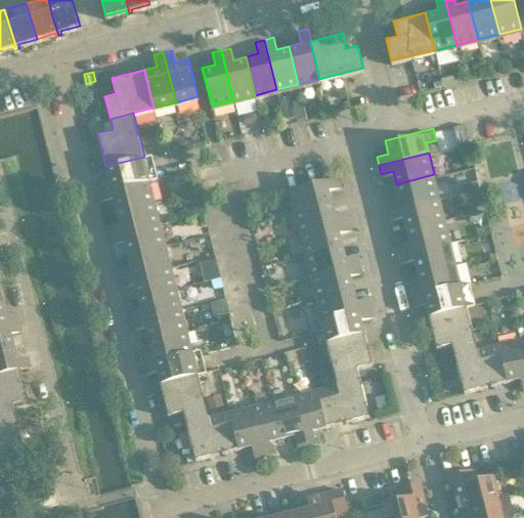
[(144,157),(105,166),(107,173),(108,177),(96,180),(99,189),(149,177),(145,163),(144,157)]
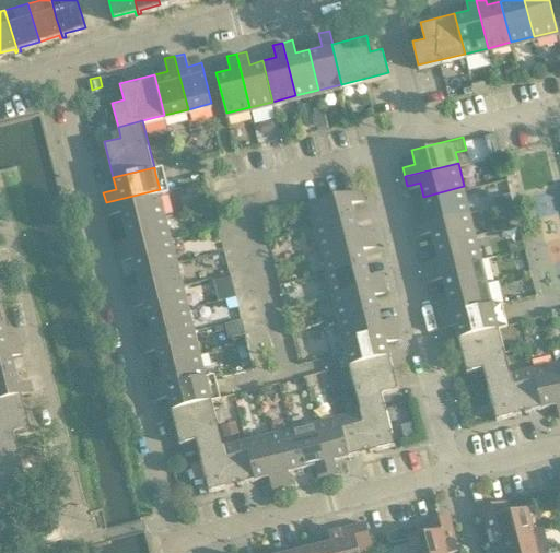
[(464,186),(423,197),(427,210),(413,213),(416,223),(469,209),(464,186)]
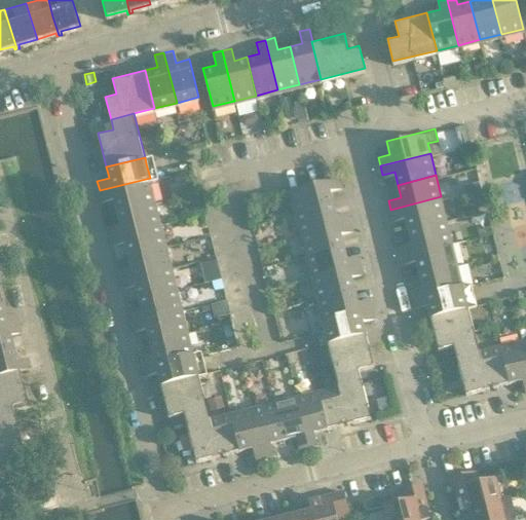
[(290,188),(295,211),(333,200),(330,188),(342,185),(339,176),(290,188)]
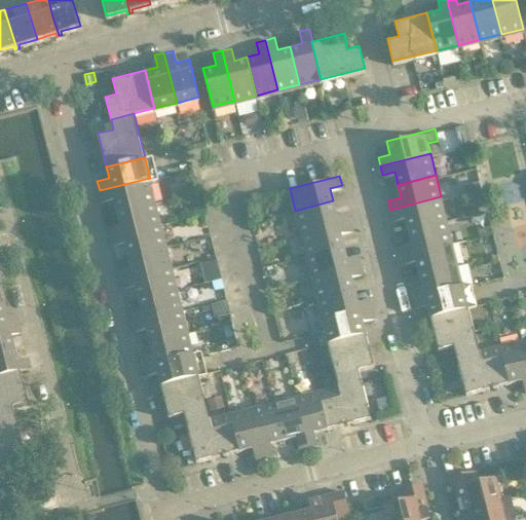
[(150,178),(100,190),(102,199),(113,196),(117,209),(155,199),(150,178)]
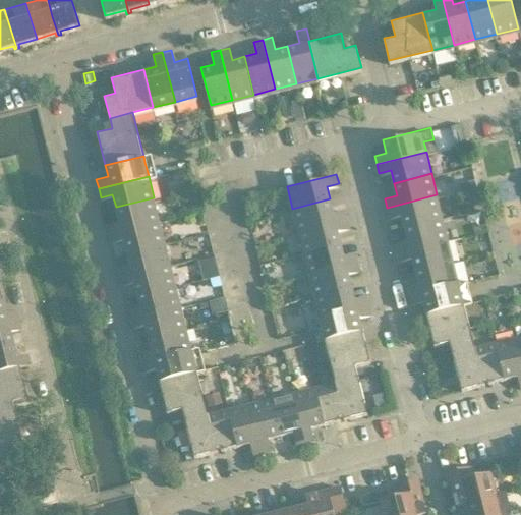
[(437,194),(387,208),(390,216),(401,213),(404,225),(442,216),(437,194)]
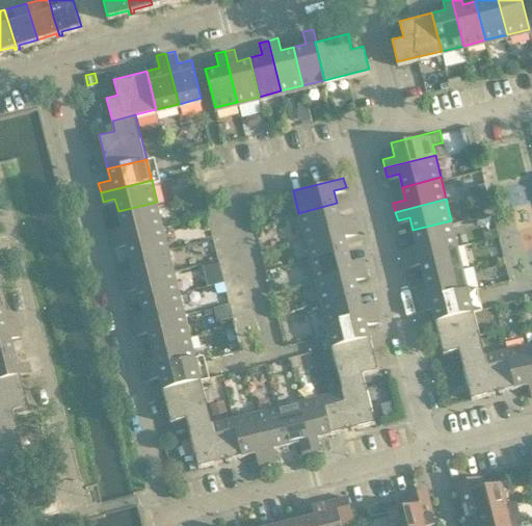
[(157,202),(118,211),(122,225),(109,228),(111,236),(162,224),(157,202)]
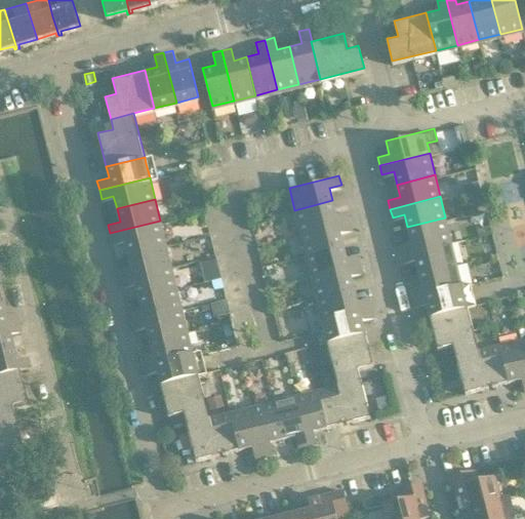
[(332,200),(294,210),(299,232),(350,218),(348,210),(335,212),(332,200)]
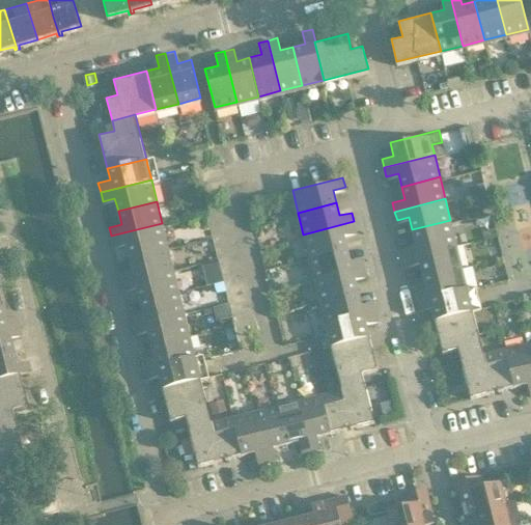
[(450,220),(412,229),(415,243),(403,246),(406,254),(456,242),(450,220)]
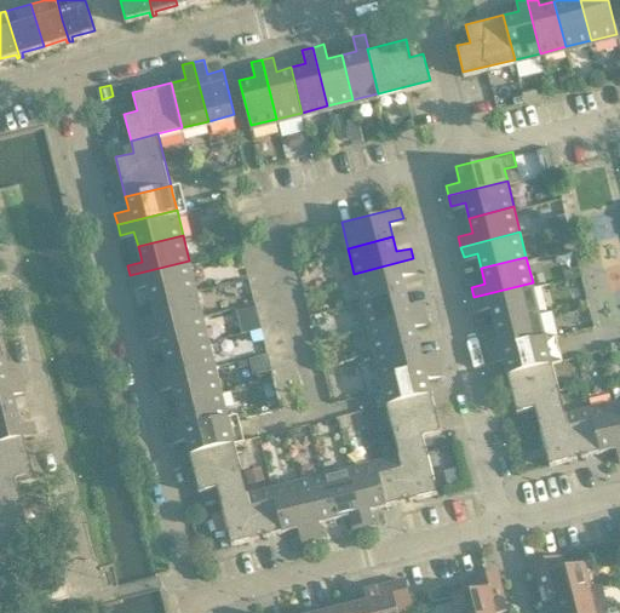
[(413,258),(354,274),(361,299),(406,287),(402,273),(415,269),(413,258)]
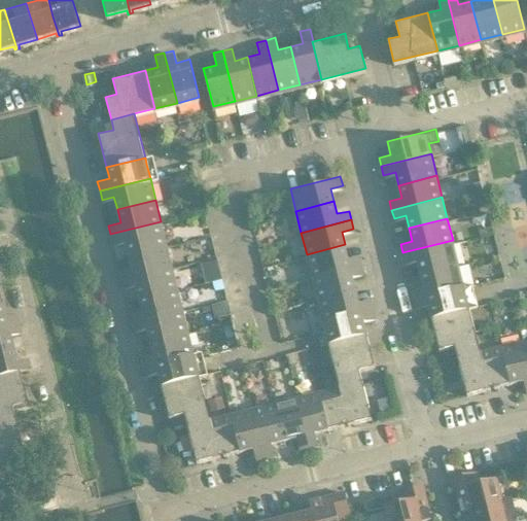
[(492,220),(479,223),(481,233),(494,230),(492,220)]
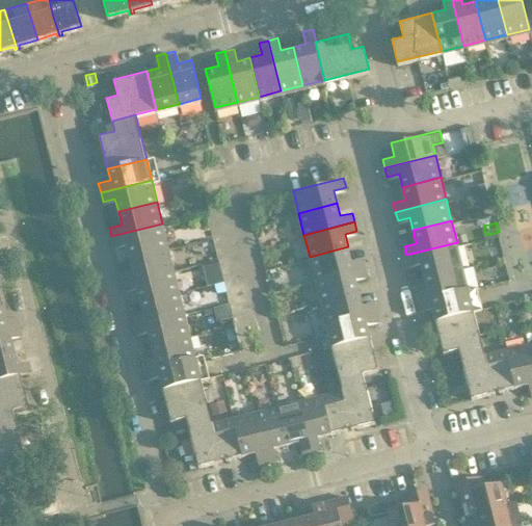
[(162,224),(111,236),(114,245),(126,242),(129,255),(168,245),(162,224)]
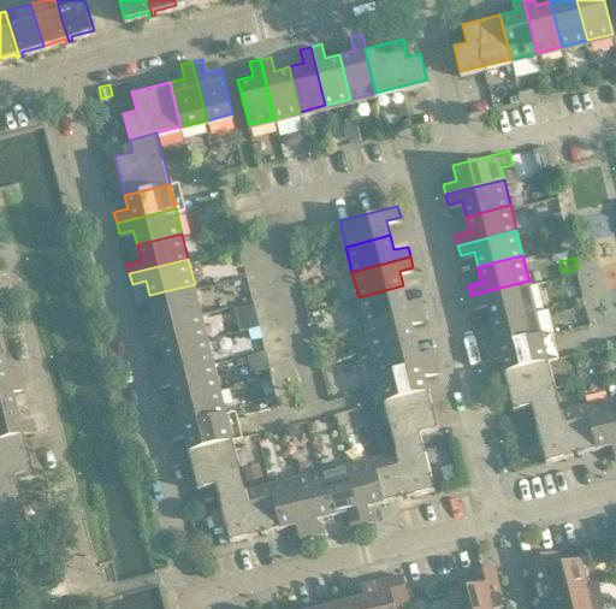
[(529,281),(471,295),(473,306),(487,302),(491,318),(535,306),(529,281)]
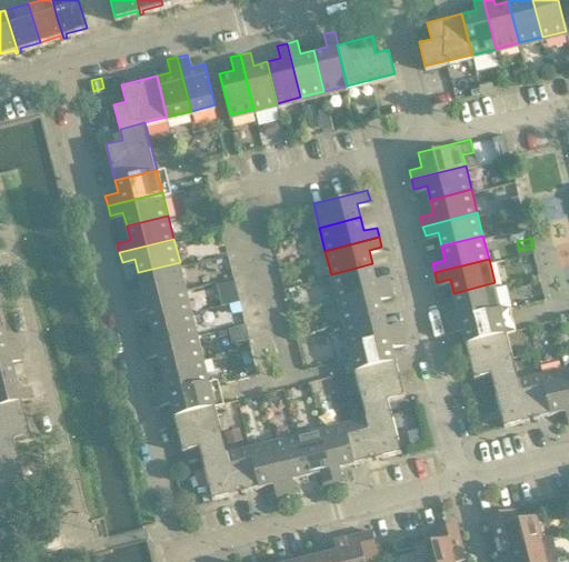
[(180,262),(138,272),(141,287),(129,290),(131,299),(186,285),(180,262)]
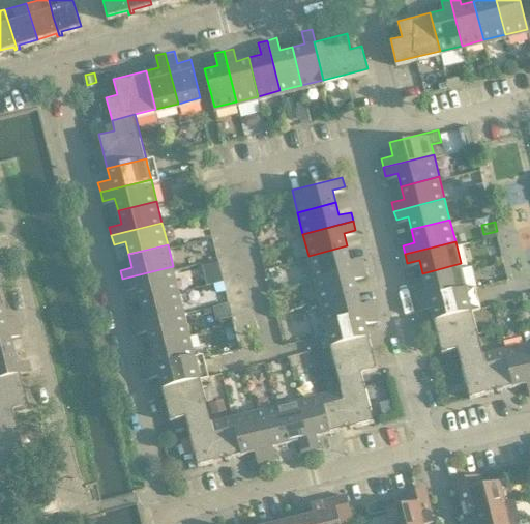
[(347,245),(308,256),(314,278),(364,264),(361,255),(350,258),(347,245)]
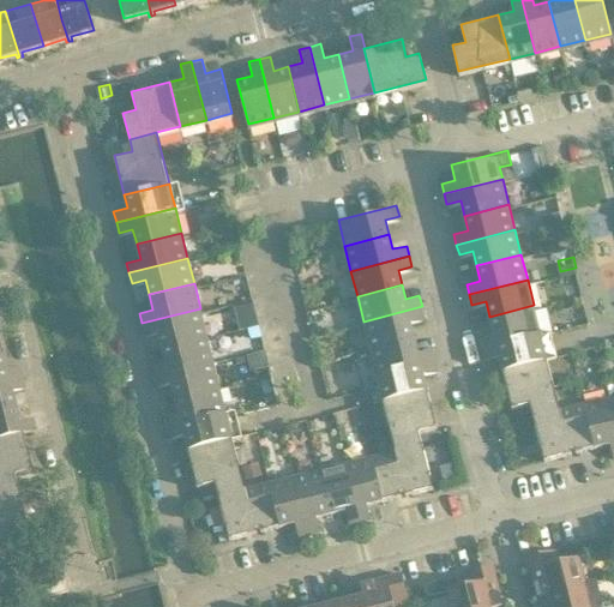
[(534,305),(489,317),(493,331),(479,335),(482,346),(522,335),(540,331),(534,305)]
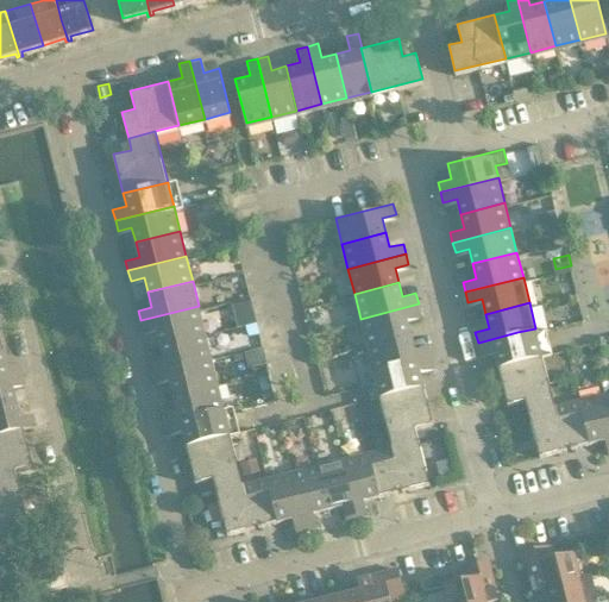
[(419,303),(360,319),(366,344),(410,332),(407,318),(421,314),(419,303)]
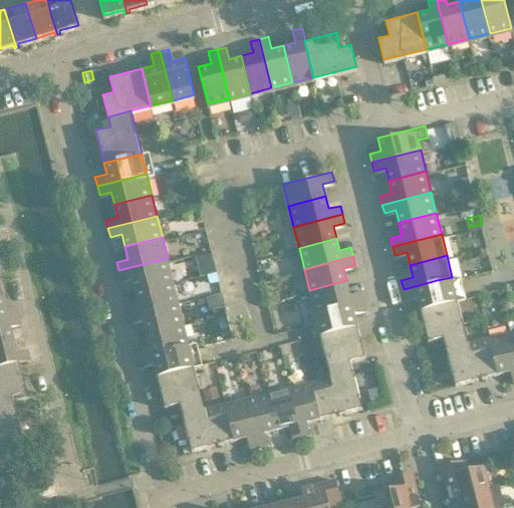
[(168,258),(118,270),(120,279),(133,276),(136,288),(173,279),(168,258)]
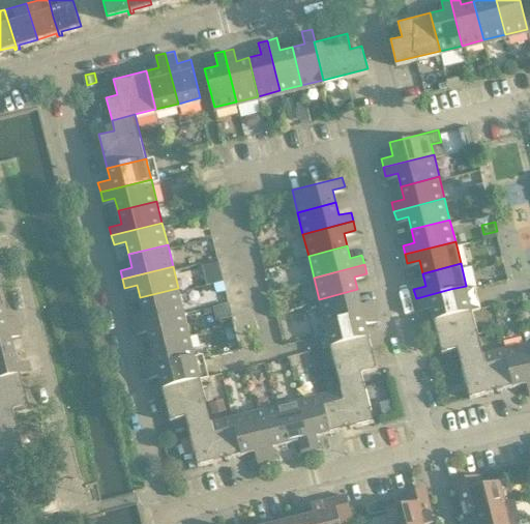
[(450,289),(416,298),(418,308),(430,304),(432,310),(433,316),(471,306),(470,300),(466,286),(450,289)]
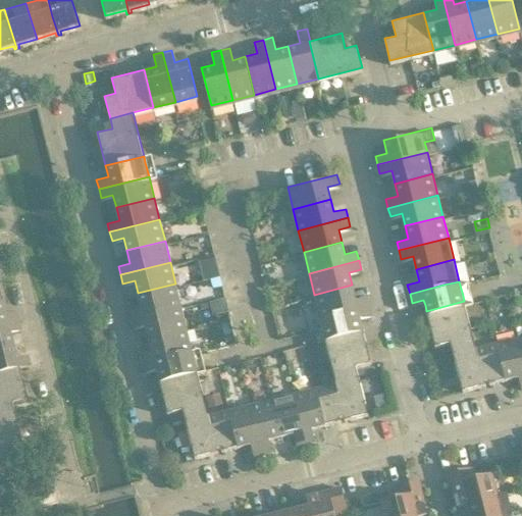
[(175,284),(138,293),(141,306),(128,308),(131,317),(180,305),(175,284)]
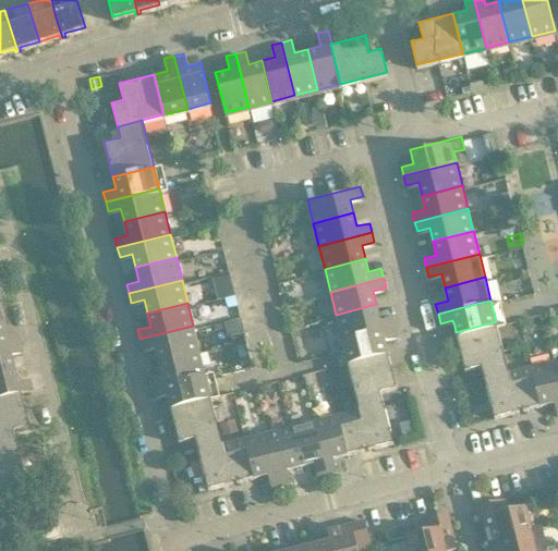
[(376,304),(336,315),(341,338),(358,333),(395,325),(392,315),(380,318),(376,304)]
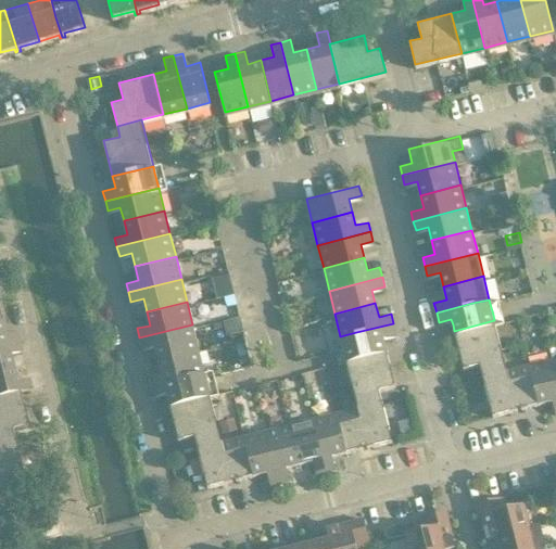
[(0,320),(0,319),(0,343),(19,339),(16,328),(3,331),(2,327),(0,320)]
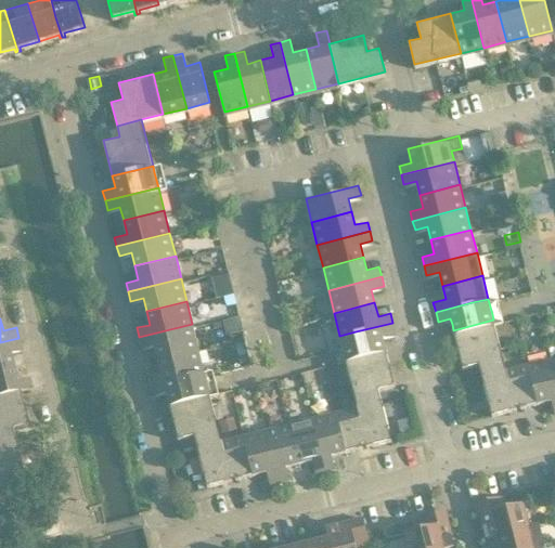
[(505,366),(493,320),(453,330),(462,366),(478,362),(481,372),(505,366)]
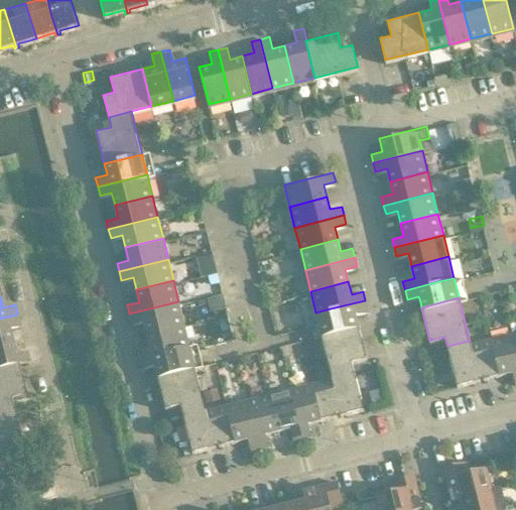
[(365,300),(331,308),(315,312),(319,327),(320,333),(359,323),(357,319),(356,312),(368,309),(365,300)]
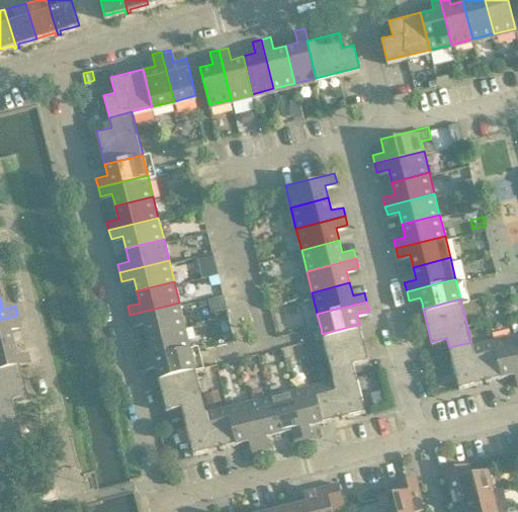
[(179,303),(130,315),(133,324),(144,321),(147,334),(185,324),(179,303)]
